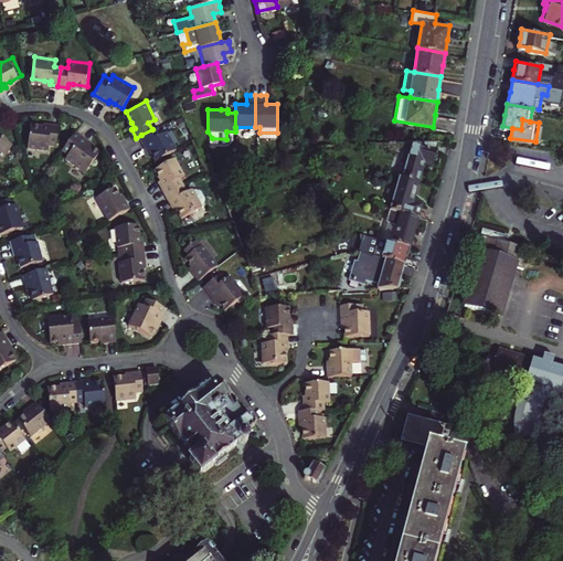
[(42,124),(31,122),(27,144),(46,147),(48,139),(54,140),(57,123),(48,120),(48,124),(42,124)]
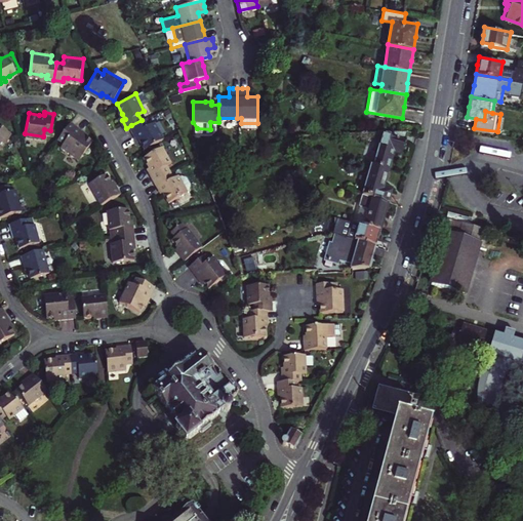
[(131,125),(134,132),(136,130),(138,133),(146,147),(164,137),(155,120),(149,123),(146,118),(142,120),(131,125)]
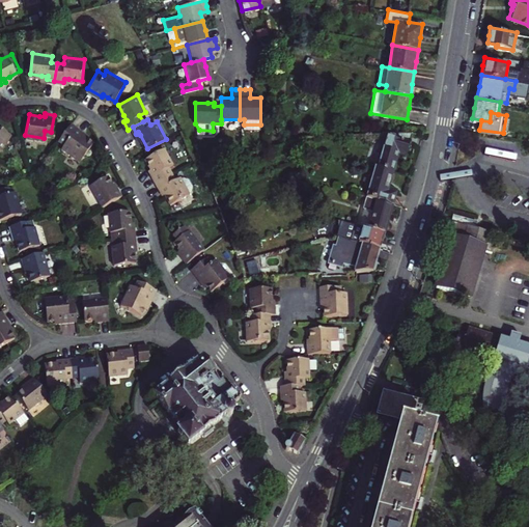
[(72,120),(58,137),(64,142),(61,145),(79,158),(92,140),(85,135),(80,132),(83,129),(72,120)]
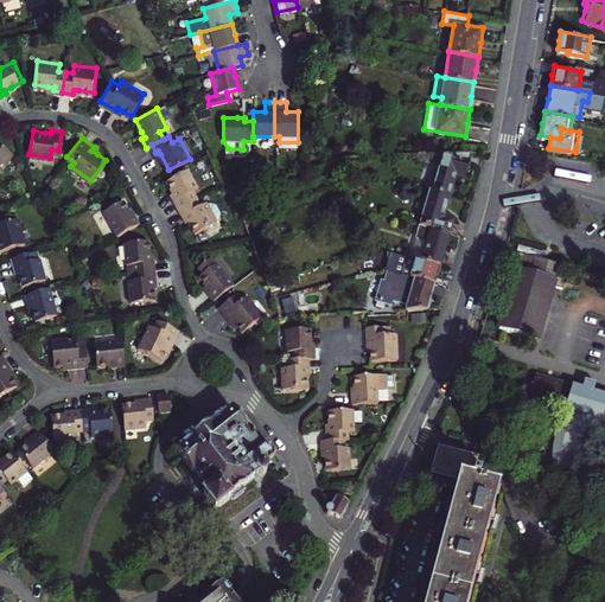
[(0,167),(1,168),(13,151),(0,141),(0,167)]
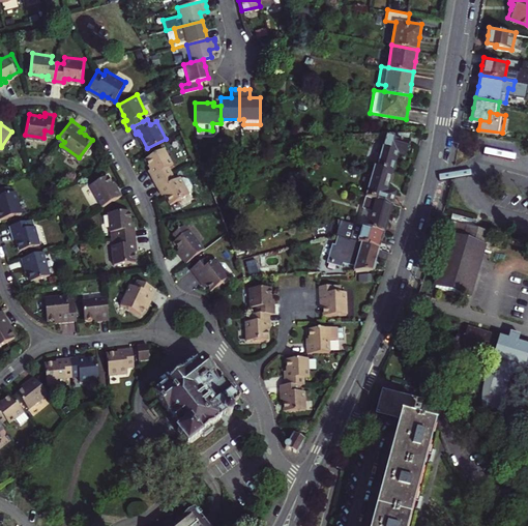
[(408,151),(413,132),(388,133),(378,168),(392,172),(397,156),(399,152),(405,153),(408,151)]
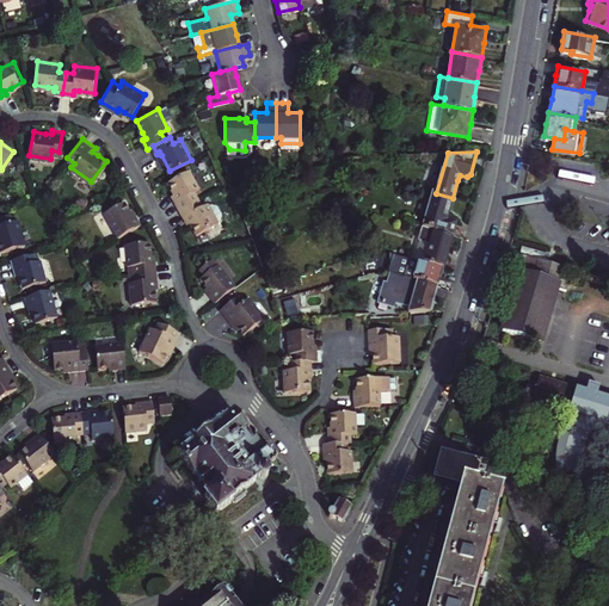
[(178,209),(195,199),(191,193),(200,190),(189,169),(167,180),(173,192),(177,199),(174,201),(178,209)]
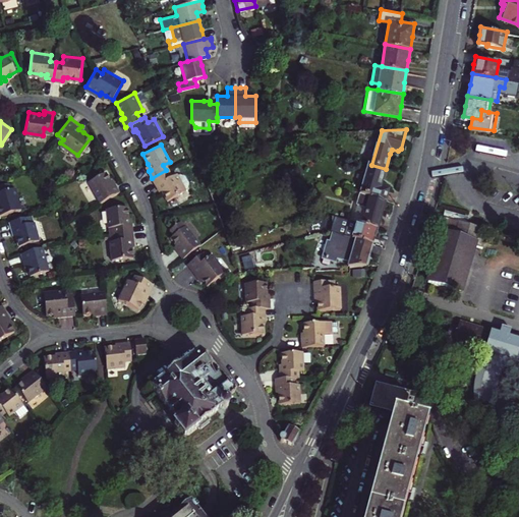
[(383,182),(386,169),(371,165),(369,165),(361,193),(365,194),(385,199),(387,191),(386,188),(381,187),(383,182)]
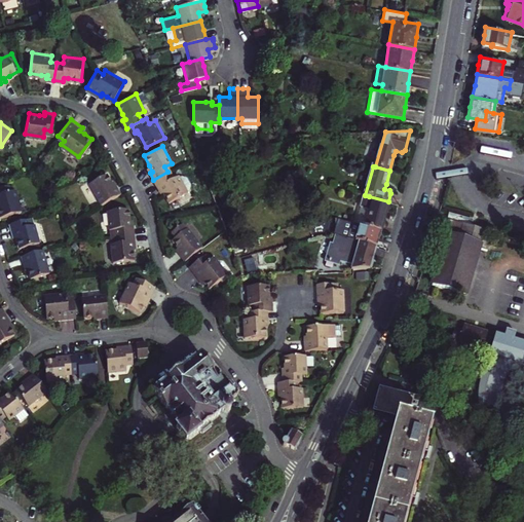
[(115,185),(112,180),(107,169),(89,178),(102,201),(122,191),(117,184),(115,185)]
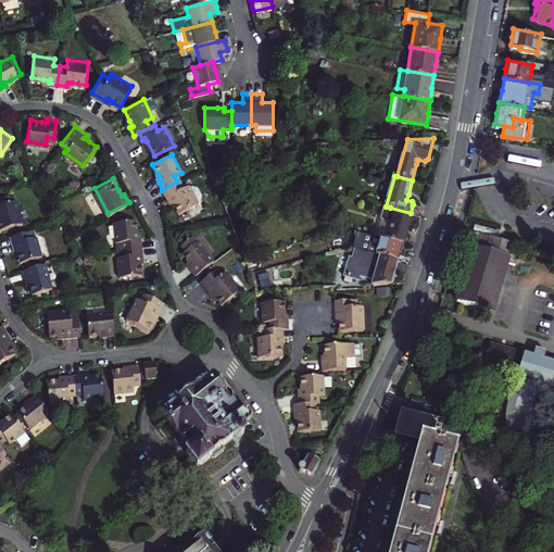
[(168,196),(171,200),(177,213),(180,218),(203,207),(199,197),(200,193),(196,186),(190,184),(189,185),(188,185),(180,188),(177,182),(162,190),(166,198),(168,196)]
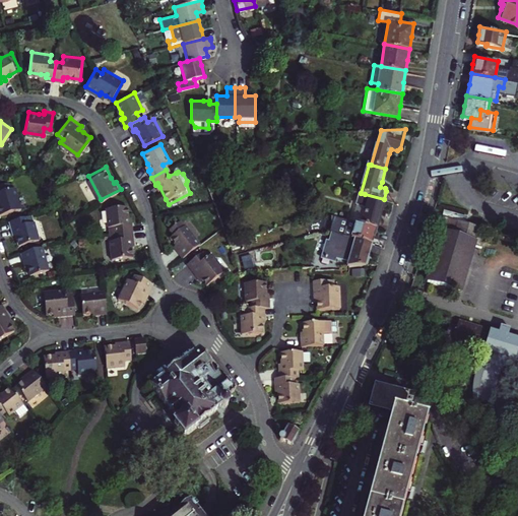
[(9,179),(0,181),(0,212),(21,206),(15,184),(11,186),(9,179)]
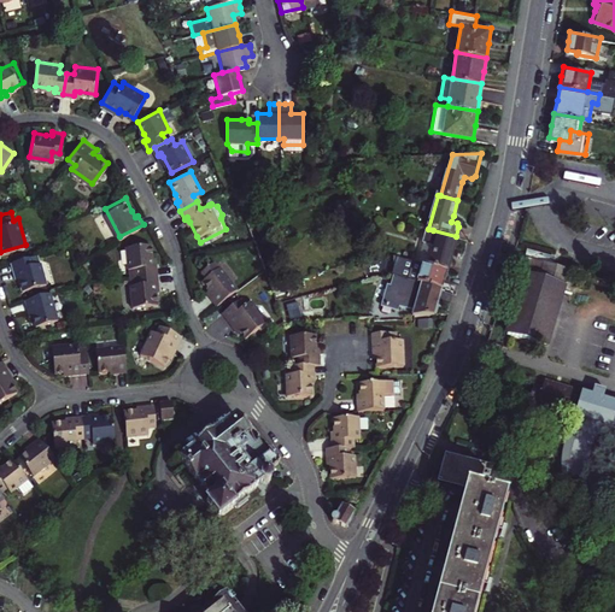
[(456,236),(433,230),(428,248),(454,254),(455,248),(458,237),(456,236)]
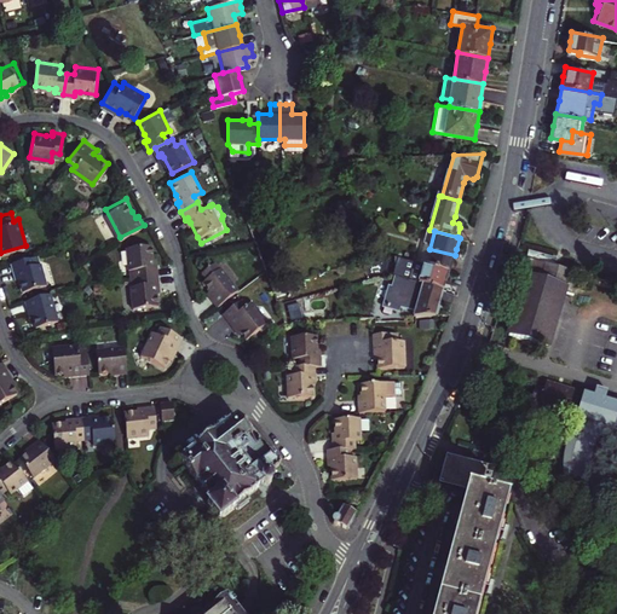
[(157,273),(157,264),(154,264),(153,258),(151,243),(120,247),(122,268),(125,268),(126,276),(138,274),(157,273)]
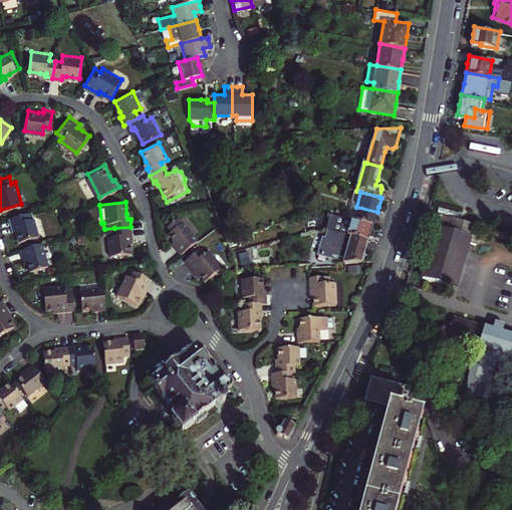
[(438,205),(437,212),(458,218),(460,211),(438,205)]
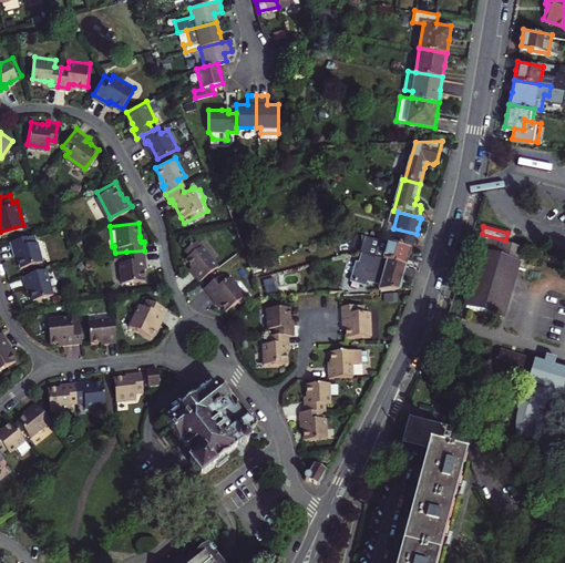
[(417,234),(393,228),(389,244),(411,251),(417,234)]
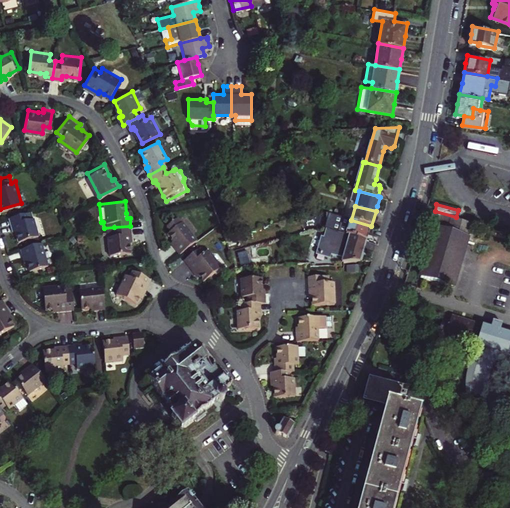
[(451,282),(464,238),(471,240),(473,231),(467,230),(469,221),(456,217),(435,211),(423,208),(421,215),(432,218),(432,220),(434,221),(419,272),(451,282)]
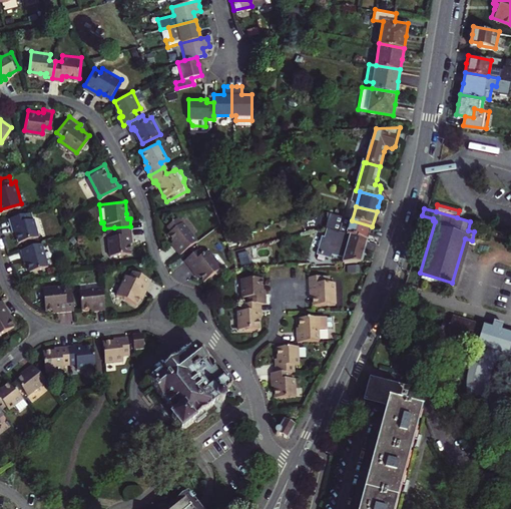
[(31,209),(25,211),(8,215),(10,223),(14,222),(15,227),(18,238),(38,233),(31,209)]
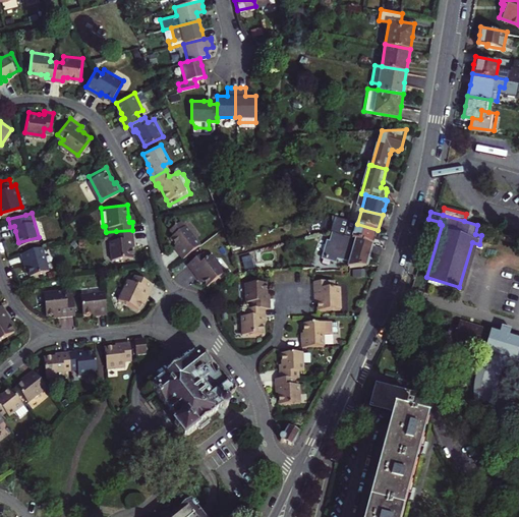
[(167,235),(175,243),(178,248),(176,250),(181,256),(198,242),(182,223),(178,226),(175,222),(167,229),(170,233),(167,235)]
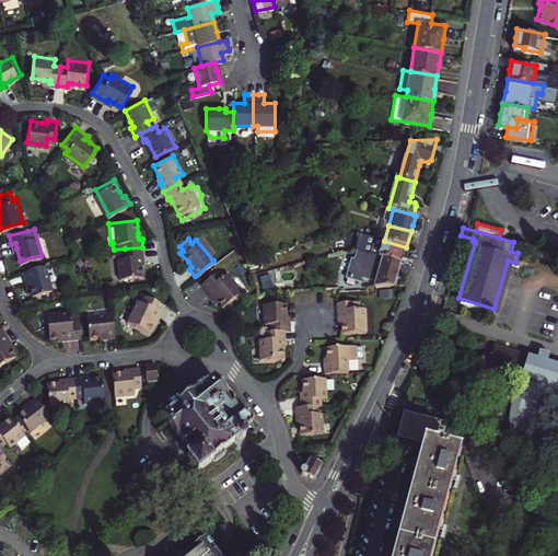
[(371,254),(402,263),(404,255),(406,247),(384,241),(375,239),(371,254)]
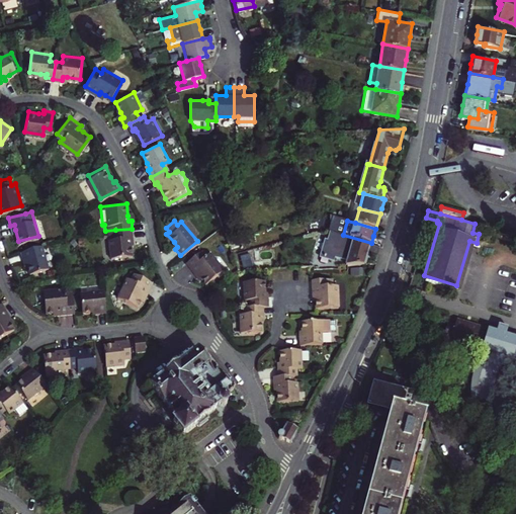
[(132,229),(115,230),(105,231),(106,245),(105,245),(106,256),(132,254),(131,243),(130,237),(133,236),(132,229)]
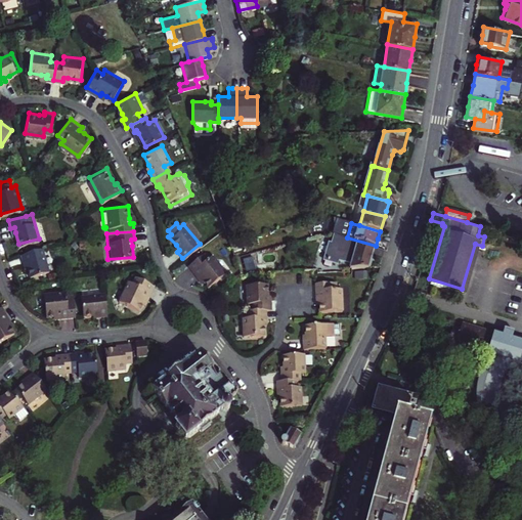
[(376,246),(347,237),(336,234),(333,244),(330,243),(325,260),(338,263),(339,259),(352,263),(350,268),(370,267),(373,257),(376,246)]
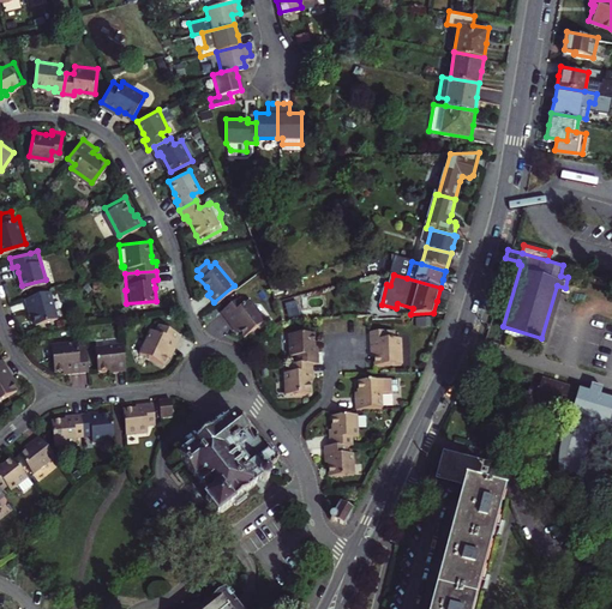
[(276,279),(268,282),(271,293),(280,290),(276,279)]
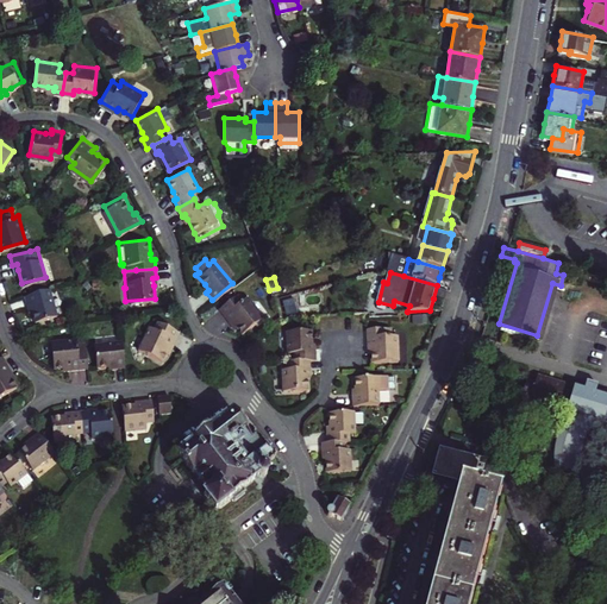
[(30,300),(31,307),(36,320),(56,315),(49,285),(24,293),(26,301),(30,300)]
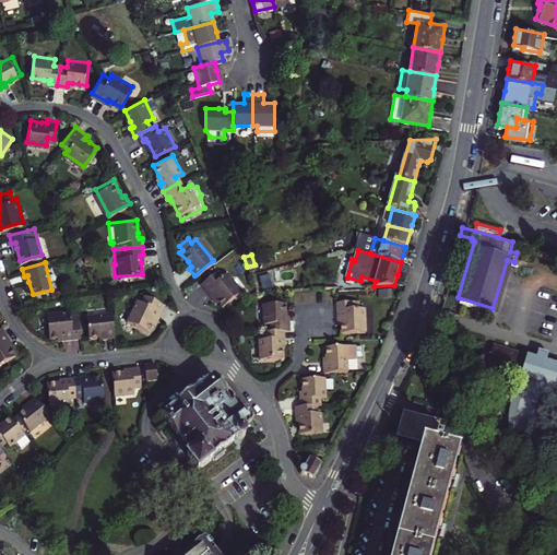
[(217,267),(200,281),(209,292),(212,291),(215,295),(222,303),(240,287),(225,269),(222,271),(217,267)]
